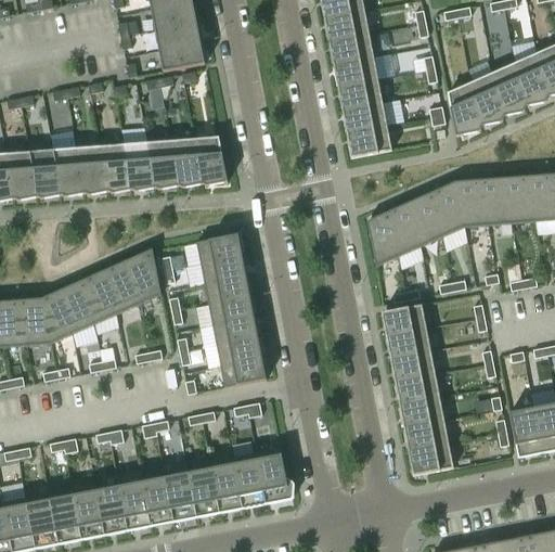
[(38,1),(40,10),(53,8),(51,0),(38,0),(38,1)]
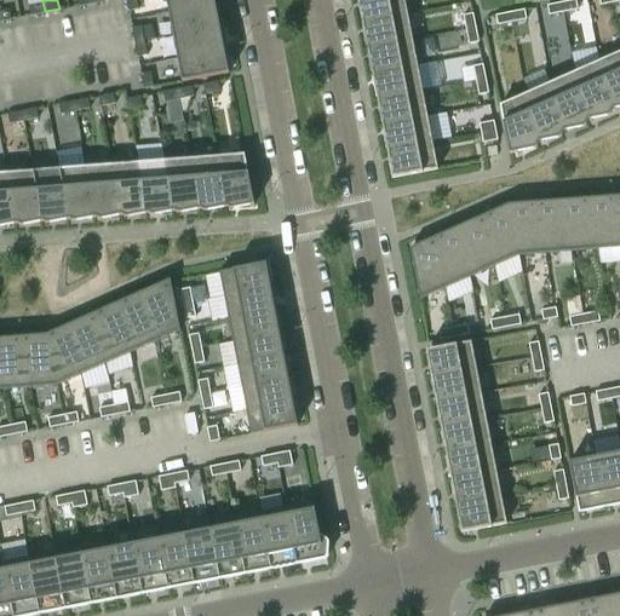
[(167,0),(168,10),(216,1),(216,0),(167,0)]
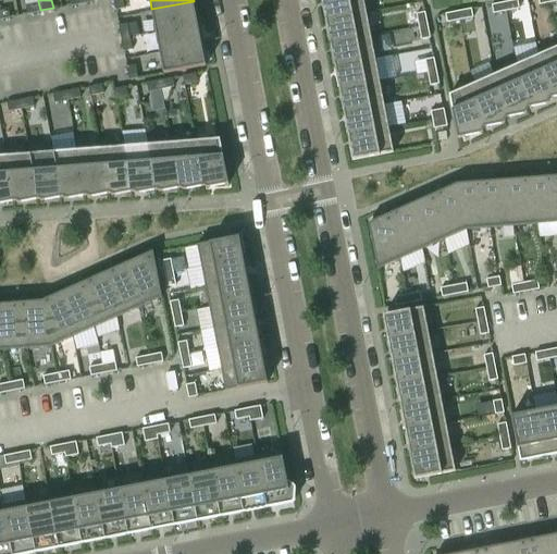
[(322,0),(325,19),(329,19),(366,11),(363,0),(322,0)]
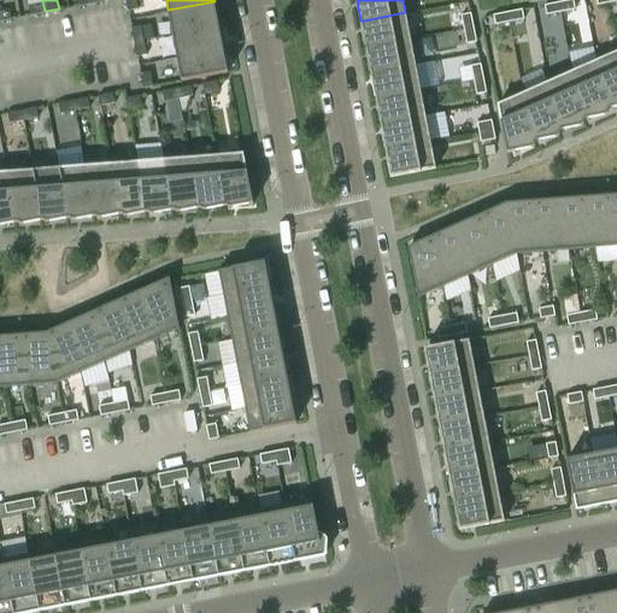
[(558,0),(544,3),(546,12),(560,10),(558,0)]
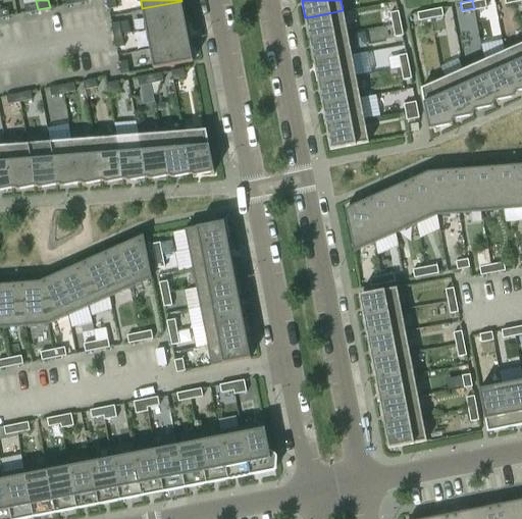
[(486,6),(485,0),(472,0),(474,8),(486,6)]
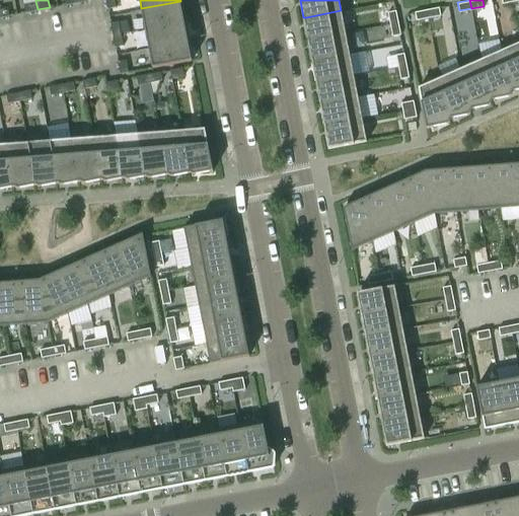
[(25,11),(38,9),(35,1),(23,3),(25,11)]
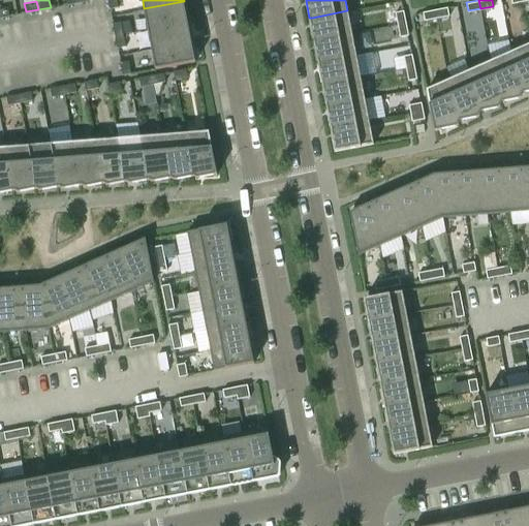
[(184,1),(144,8),(148,28),(188,21),(184,1)]
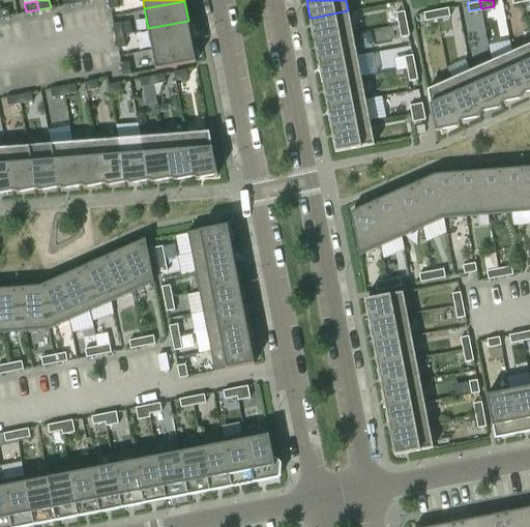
[(0,7),(0,16),(9,15),(7,6),(0,7)]
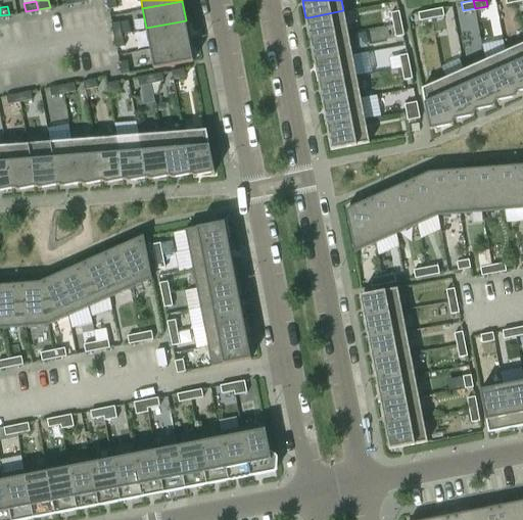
[(430,8),(431,16),(443,14),(442,6),(430,8)]
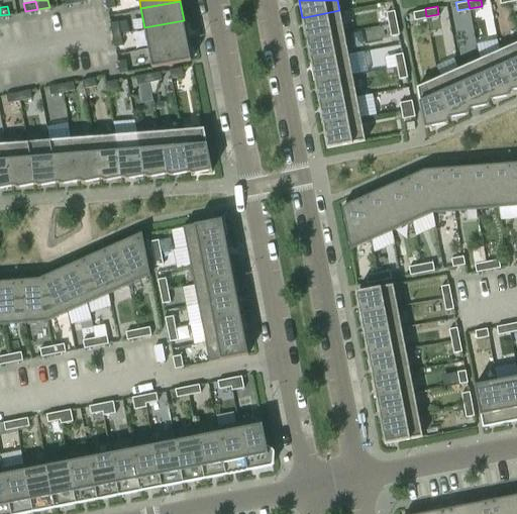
[(426,16),(425,8),(413,10),(414,19),(426,16)]
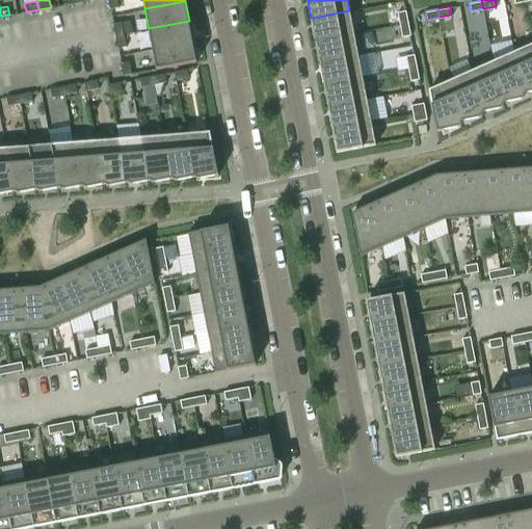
[(397,11),(399,23),(407,22),(405,9),(397,11)]
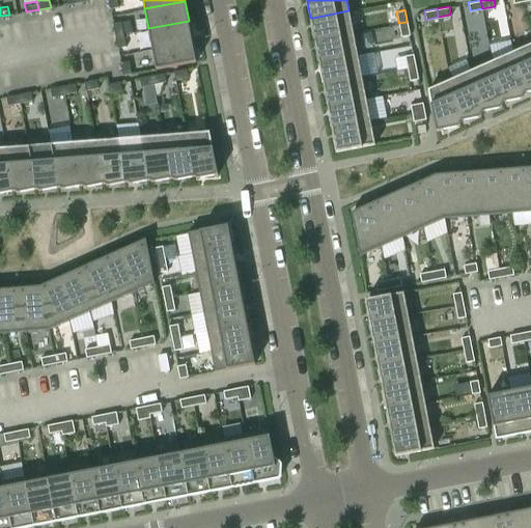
[(313,18),(310,18),(314,39),(317,39),(353,32),(348,10),(313,18)]
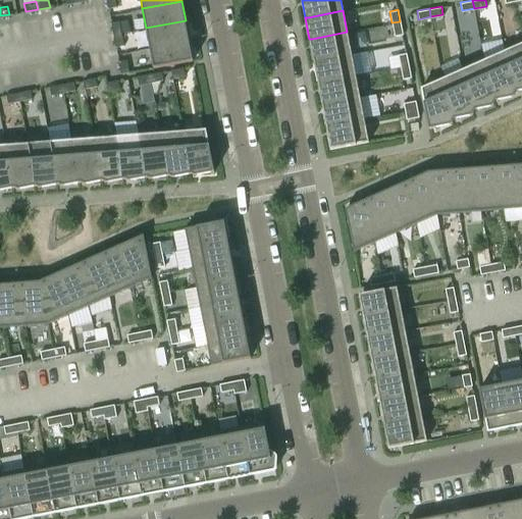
[(113,34),(121,33),(119,20),(111,21),(113,34)]
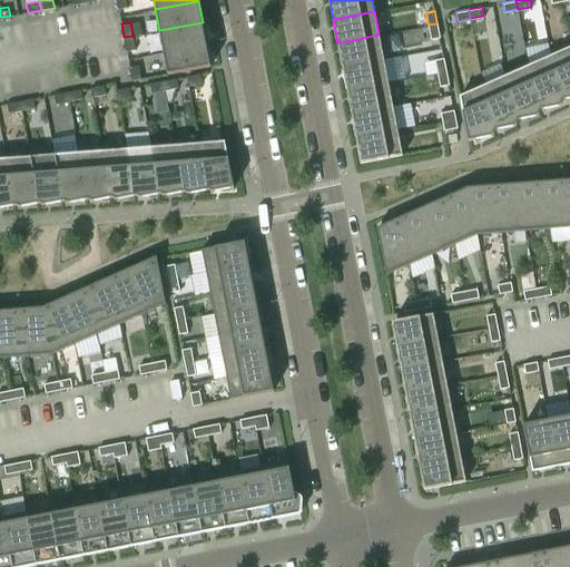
[(203,22),(159,30),(164,52),(206,44),(203,22)]
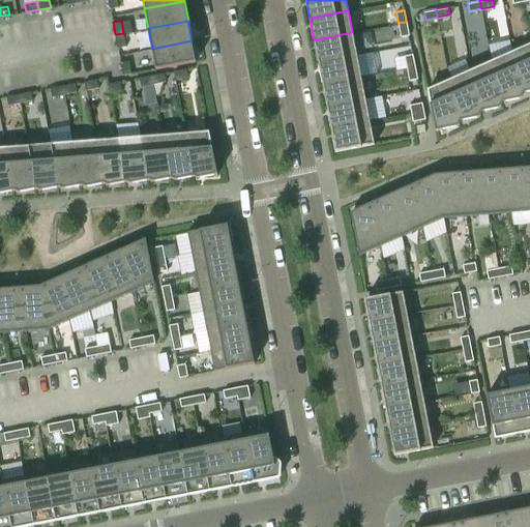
[(409,34),(406,22),(398,23),(401,35),(409,34)]
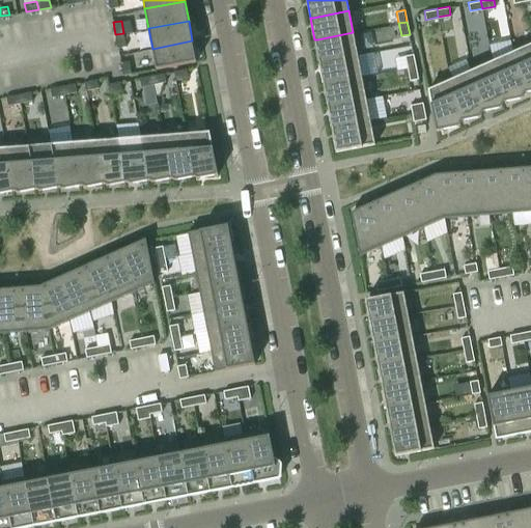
[(317,39),(314,39),(318,61),(322,61),(357,54),(353,32),(317,39)]
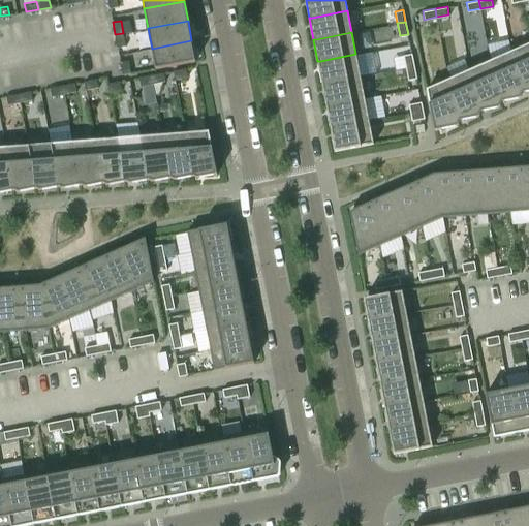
[(123,33),(115,34),(117,47),(125,44),(123,33)]
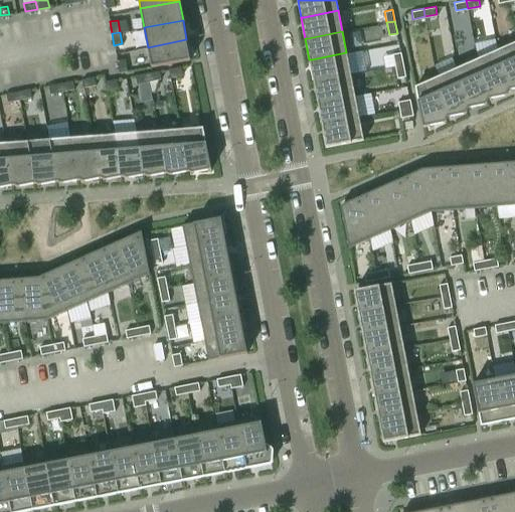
[(186,39),(148,47),(151,66),(190,58),(186,39)]
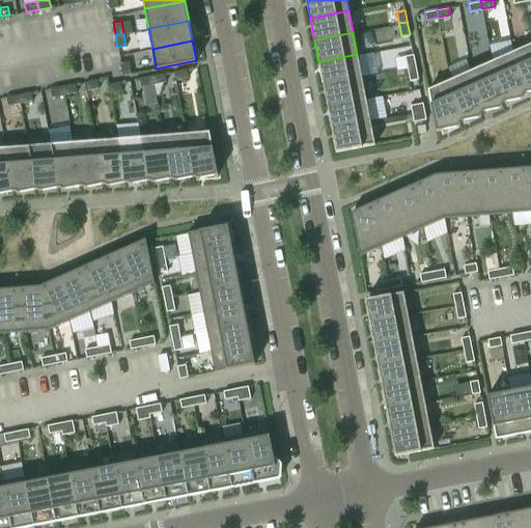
[(522,93),(530,88),(530,42),(513,50),(522,93)]
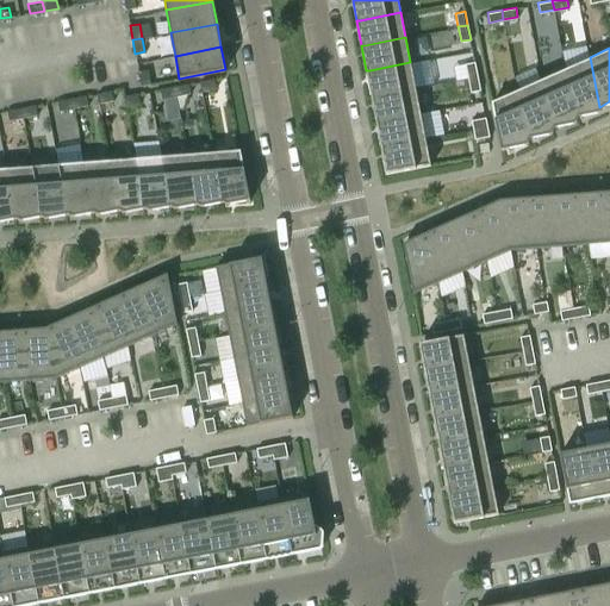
[(576,118),(599,107),(590,57),(566,68),(576,118)]
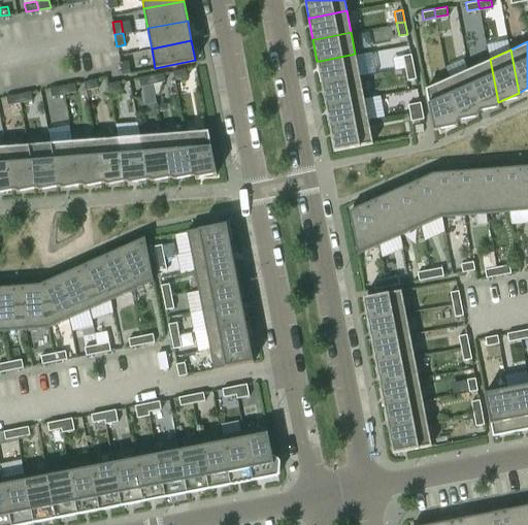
[(402,55),(404,67),(413,65),(410,53),(402,55)]
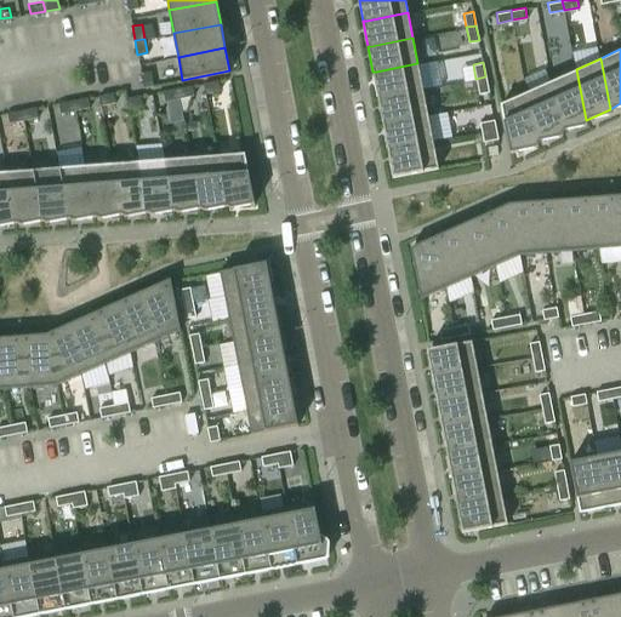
[(423,89),(417,63),(376,72),(372,72),(379,97),(381,97),(423,89)]
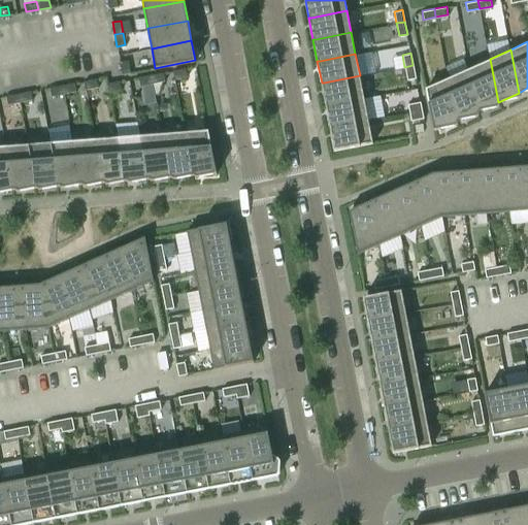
[(128,59),(120,61),(122,73),(130,71),(128,59)]
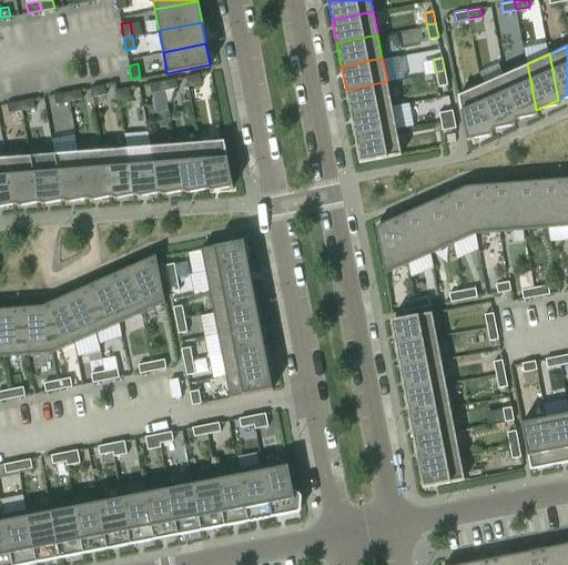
[(514,120),(536,110),(527,63),(505,73),(514,120)]
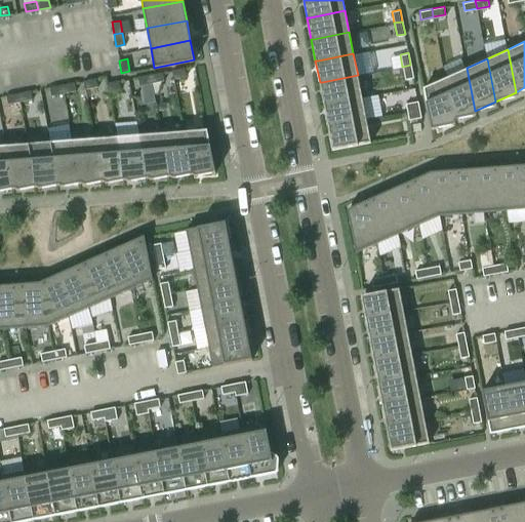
[(405,79),(413,77),(410,65),(402,67),(405,79)]
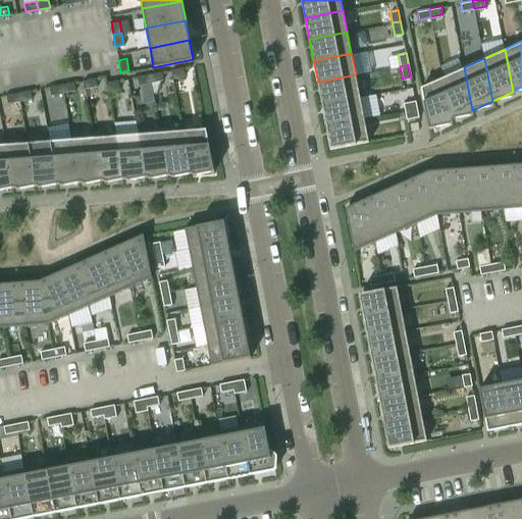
[(171,69),(172,78),(185,75),(184,66),(171,69)]
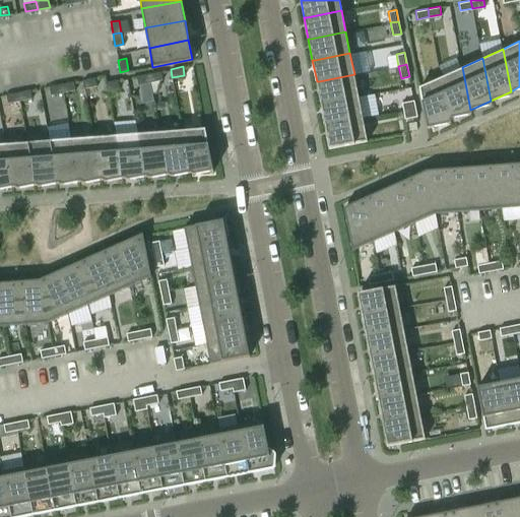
[(462,67),(441,76),(449,119),(470,110),(462,67)]
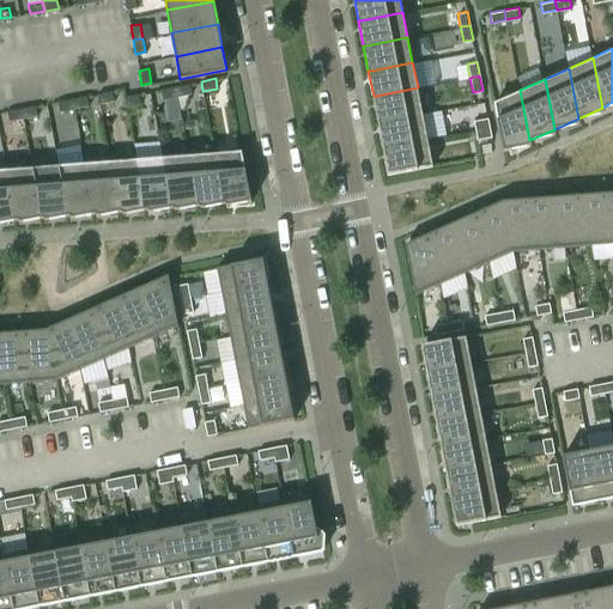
[(175,86),(177,96),(192,93),(189,84),(175,86)]
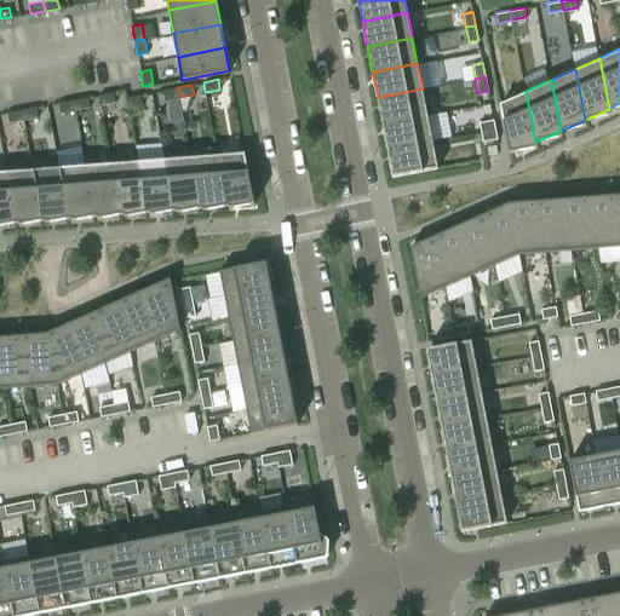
[(179,97),(177,87),(162,90),(165,99),(170,99),(179,97)]
